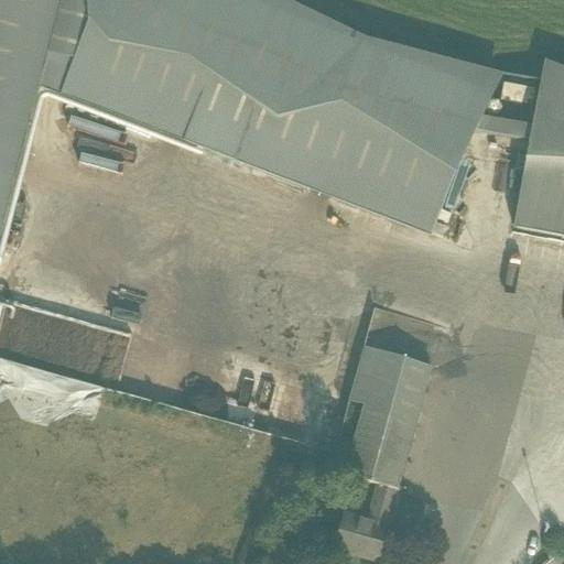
[(475,123),(529,144),(540,82),(500,75),(484,93),(249,0),(60,0),(39,89),(431,239),(475,123)]
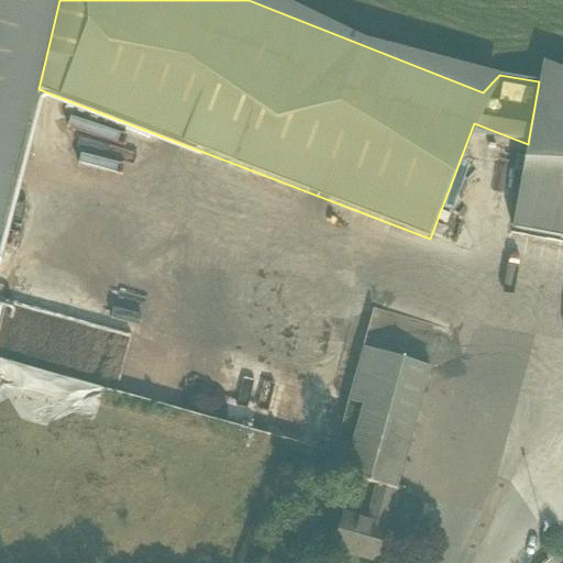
[(562,238),(562,76),(541,73),(511,229),(562,238)]
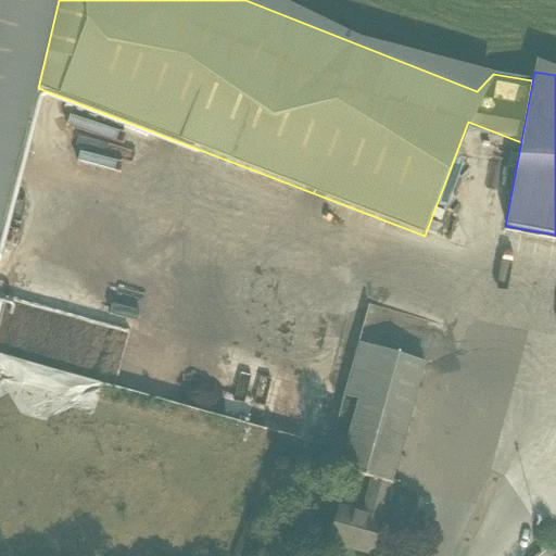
[(476,304),(504,310),(510,279),(483,274),(476,304)]
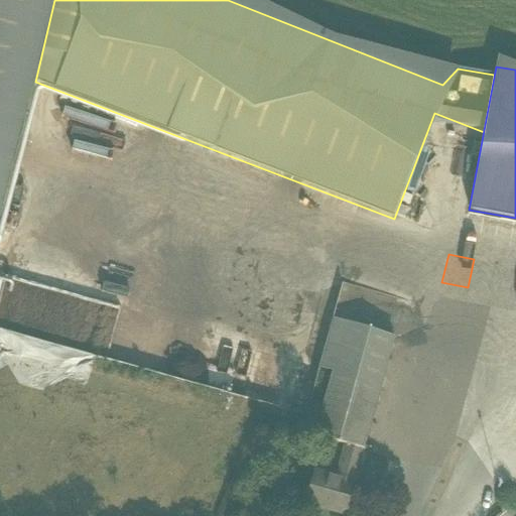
[(0,331),(106,358),(119,305),(0,275),(0,331)]
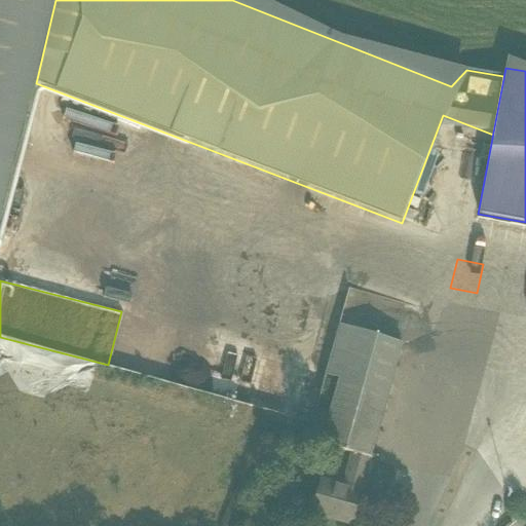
[(352,525),(359,503),(403,344),(351,330),(339,327),(326,376),(338,379),(329,412),(320,444),(320,446),(353,455),(343,491),(322,485),(318,494),(313,513),(352,525)]
